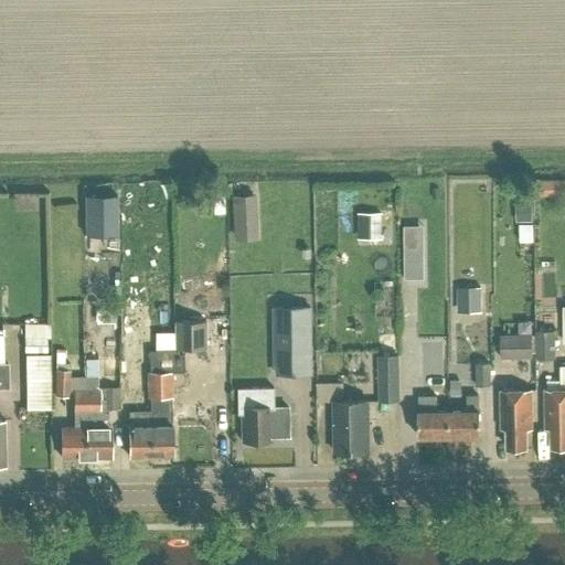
[(88,233),(121,233),(121,193),(89,193),(88,233)]
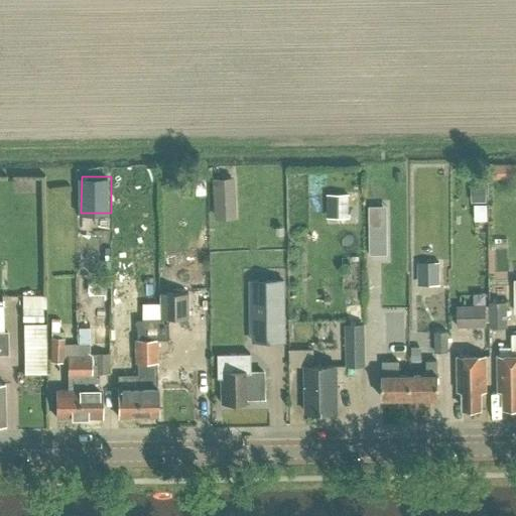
[(214,179),(215,191),(231,191),(231,178),(214,179)]
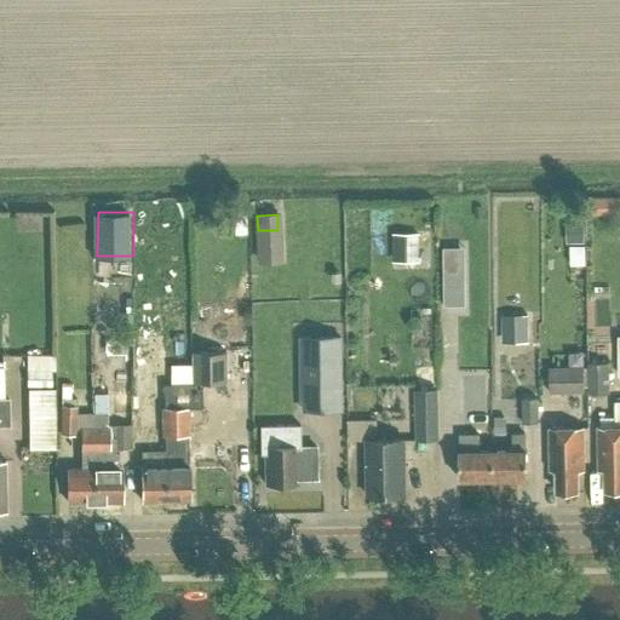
[(428,258),(426,231),(394,231),(394,258),(428,258)]
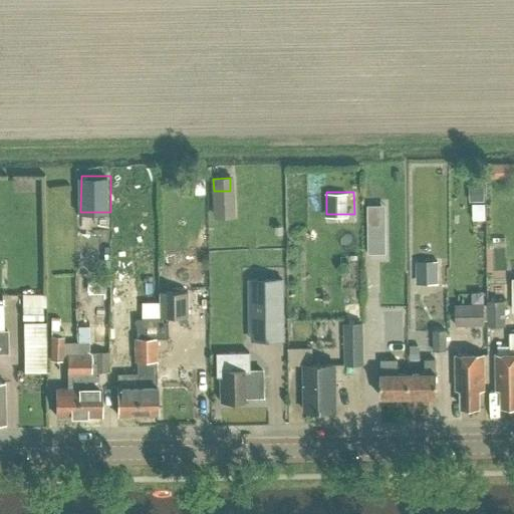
[(369,203),(369,251),(389,251),(389,203),(369,203)]
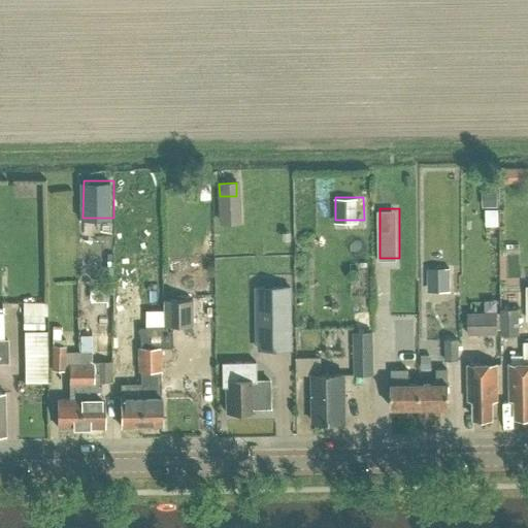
[(427,267),(427,291),(451,291),(450,267),(427,267)]
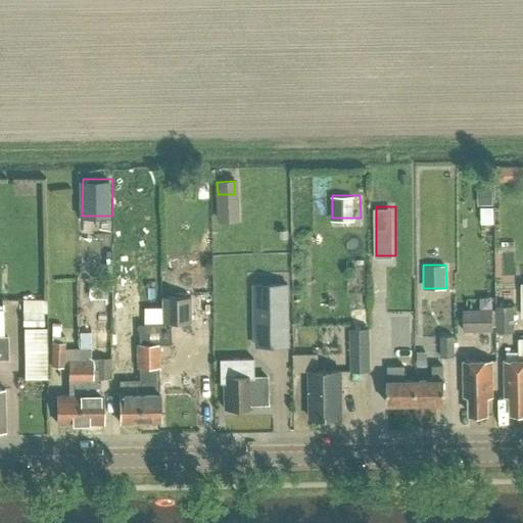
[(255,284),(255,325),(288,325),(288,284),(255,284)]
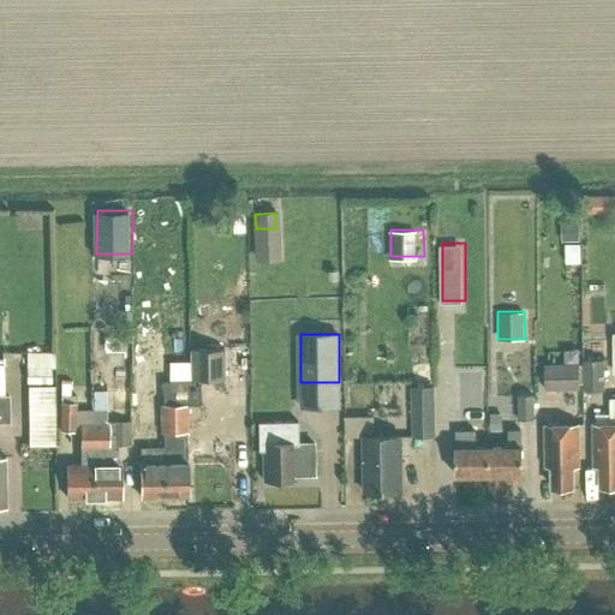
[(189,348),(190,378),(225,378),(224,348),(189,348)]
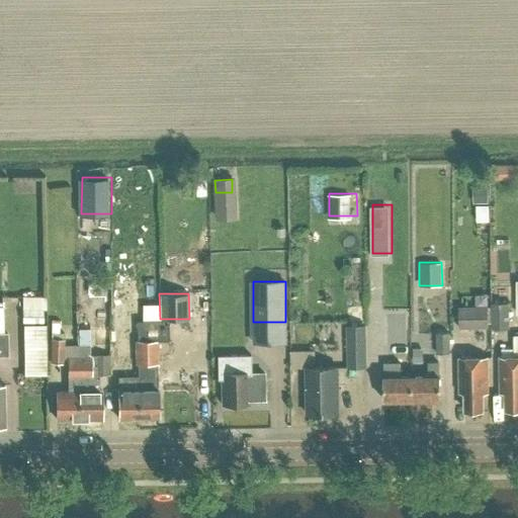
[(22,296),(22,322),(42,322),(42,296),(22,296)]
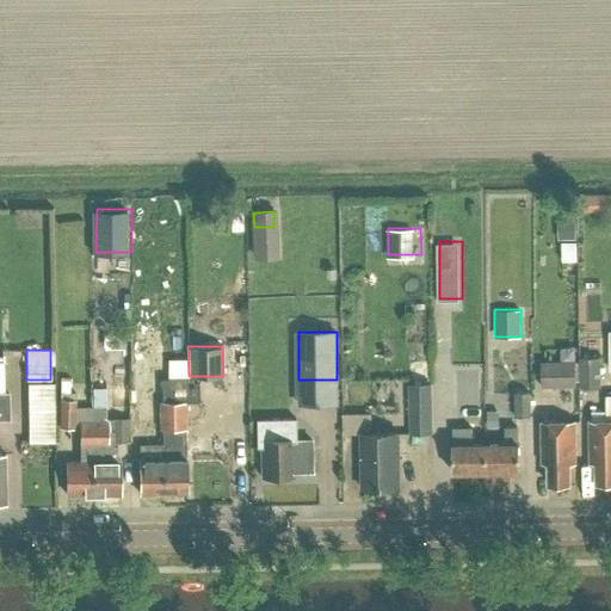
[(580,357),(580,387),(602,387),(600,357),(580,357)]
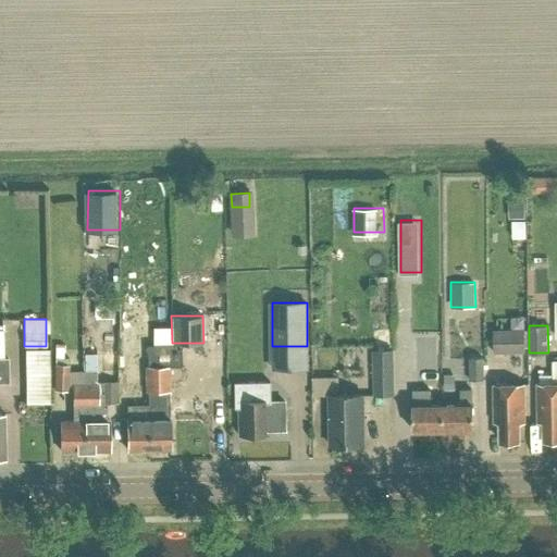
[(524,329),(494,329),(494,353),(525,353),(524,329)]
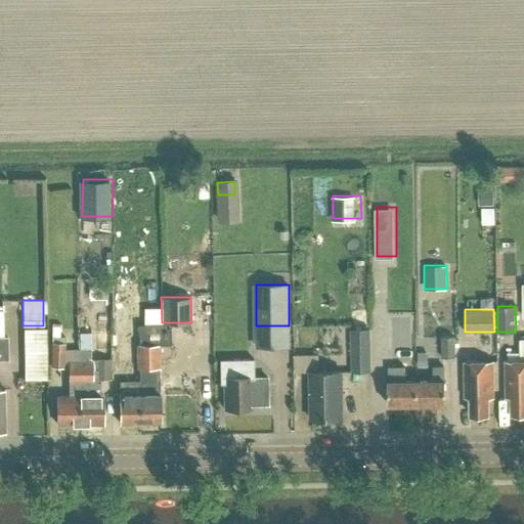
[(139,381),(140,423),(161,423),(160,394),(159,368),(161,368),(161,345),(171,345),(171,328),(165,328),(165,324),(138,324),(138,344),(136,344),(137,368),(139,368),(139,381)]
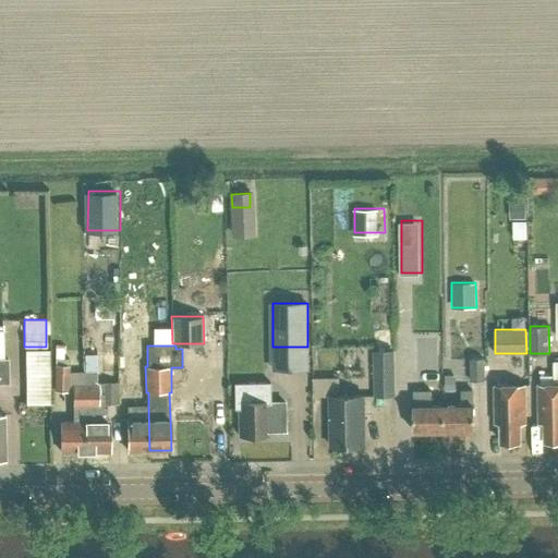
[(28,348),(28,402),(53,402),(53,348),(28,348)]
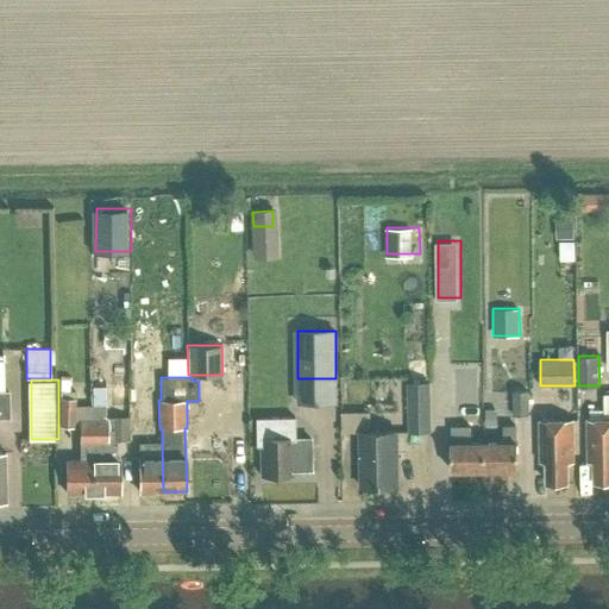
[(112,381),(112,418),(105,418),(105,406),(92,407),(93,493),(119,493),(119,458),(117,458),(115,444),(113,444),(113,441),(130,441),(130,421),(129,393),(126,393),(126,381),(112,381)]
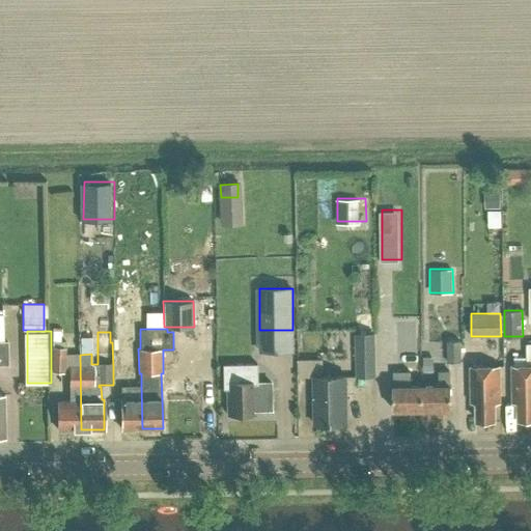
[(376,376),(375,333),(355,333),(356,376),(376,376)]
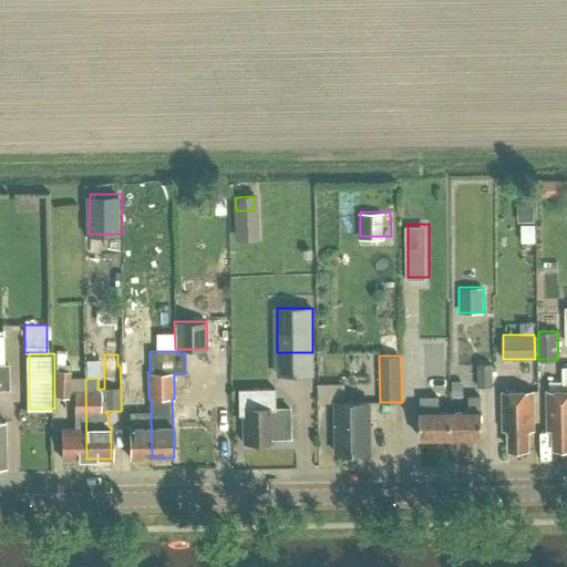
[(477,388),(492,388),(492,366),(477,366),(477,388)]
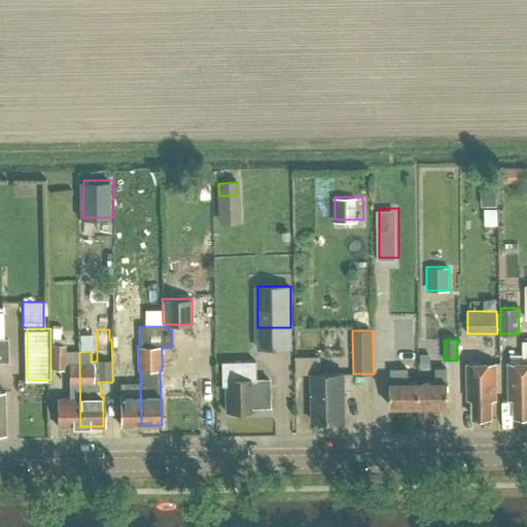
[(524,362),(508,362),(510,394),(515,394),(515,416),(526,415),(526,340),(523,341),(524,362)]
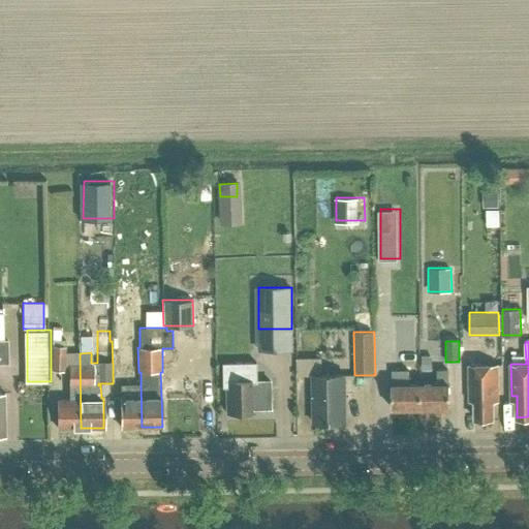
[(52,346),(52,370),(65,370),(65,346),(52,346)]
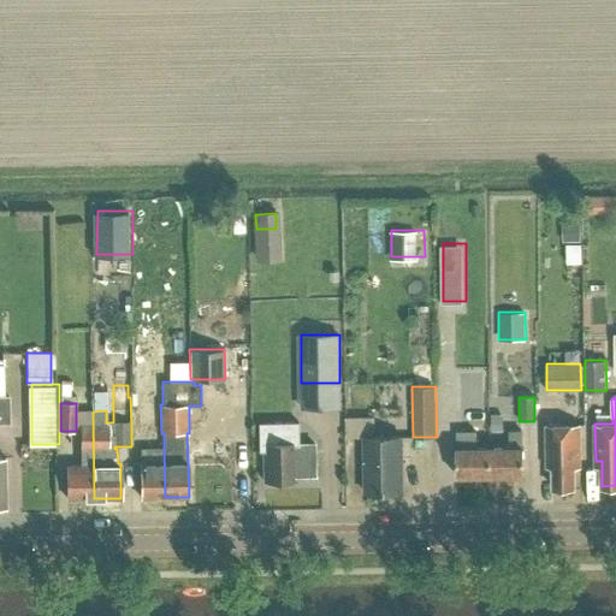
[(81,465),(66,465),(67,498),(94,498),(93,412),(80,412),(81,465)]
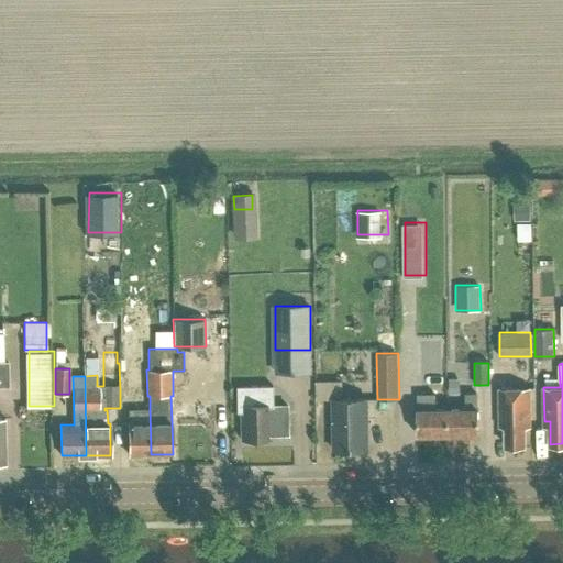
[(235,386),(236,412),(241,412),(241,440),(269,439),(269,434),(287,434),(287,405),(273,406),(273,385),(235,386)]
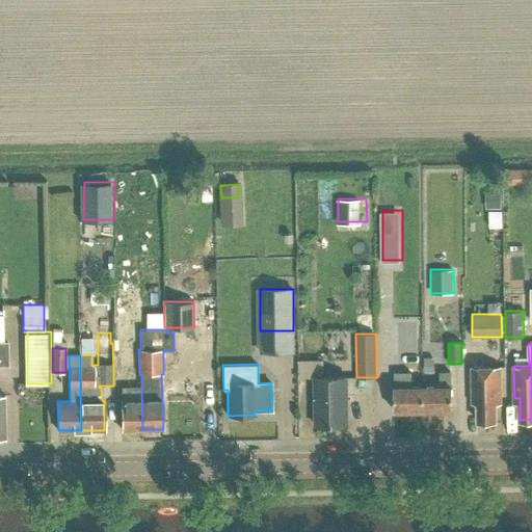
[(497,403),(502,403),(501,366),(472,367),(473,399),(477,398),(478,421),(497,420),(497,403)]
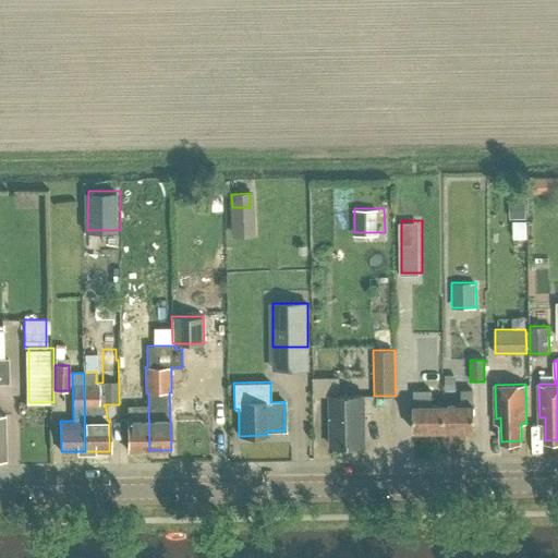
[(415,405),(413,405),(413,431),(474,429),(474,404),(473,404),(472,389),(462,389),(462,404),(432,405),(432,390),(415,390),(415,405)]
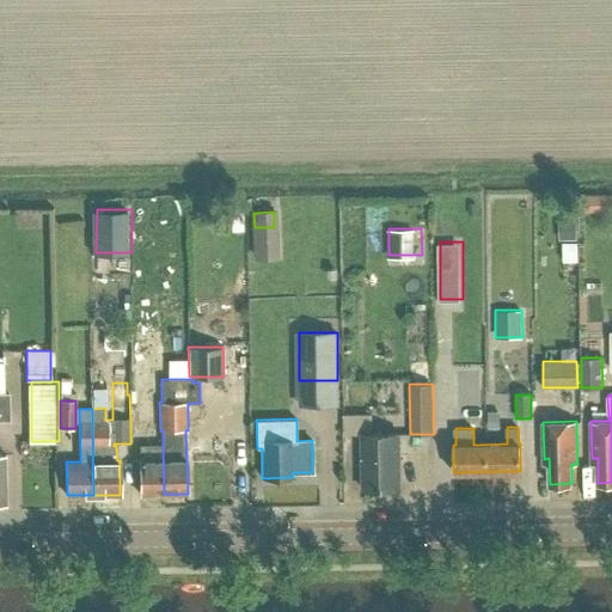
[(399,433),(362,434),(362,489),(401,488),(399,433)]
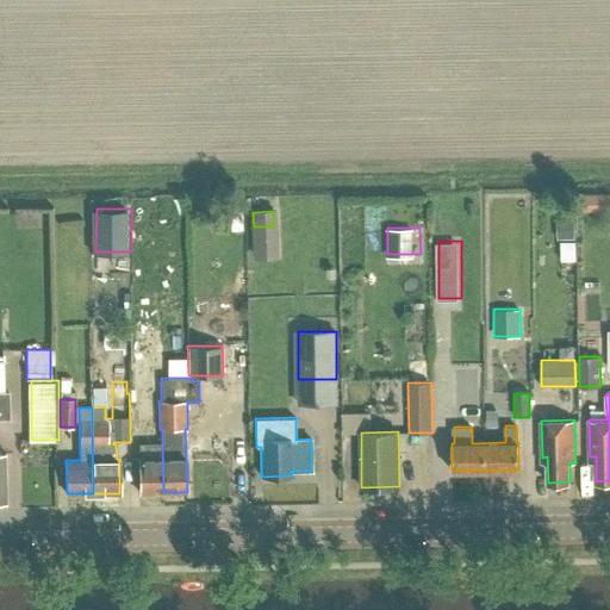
[(162,443),(138,443),(139,492),(163,492),(162,443)]
